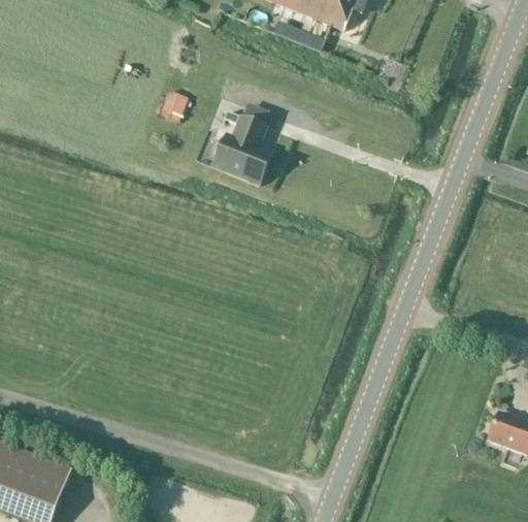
[(273,0),(343,28),(351,8),(361,11),(365,0),(273,0)]
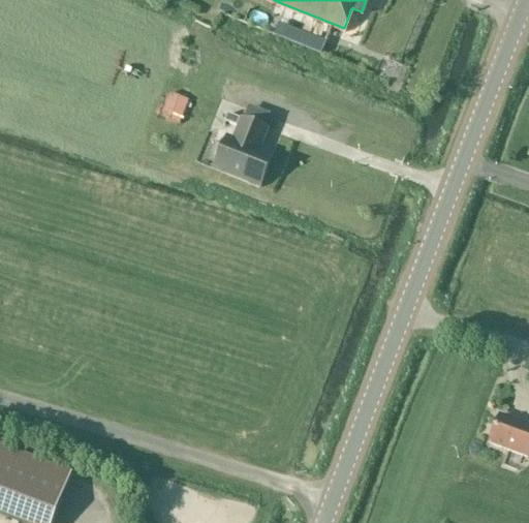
[(287,35),(290,26),(278,21),(274,30),(287,35)]
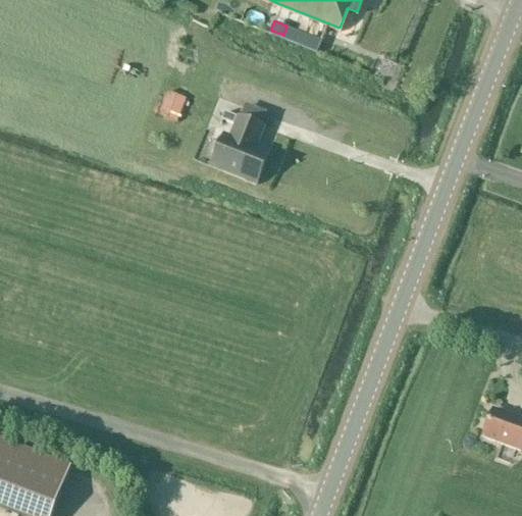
[(236,113),(224,109),(221,116),(232,120),(236,113)]
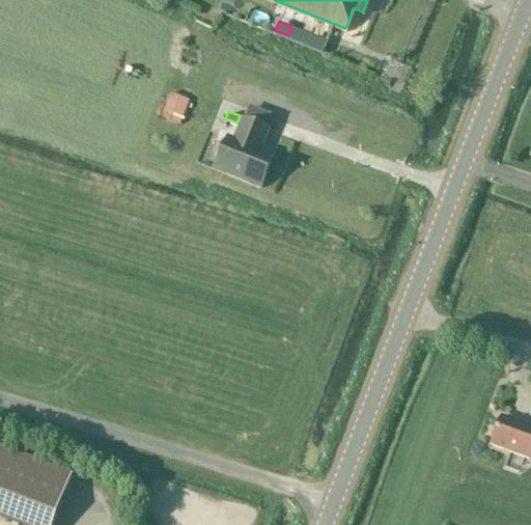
[(215,166),(260,185),(269,163),(259,159),(263,148),(259,147),(268,127),(243,116),(234,137),(227,135),(215,166)]
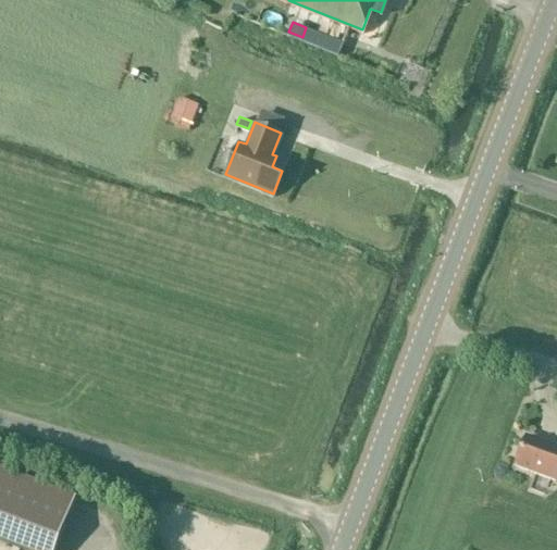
[(556,471),(556,442),(527,433),(516,463),(555,477),(556,471)]
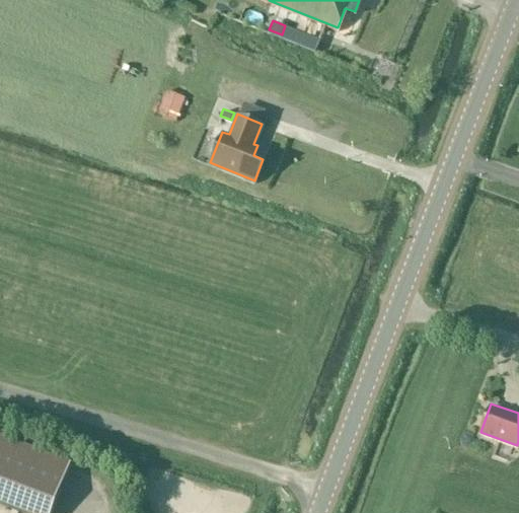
[(49,512),(70,461),(0,433),(0,500),(32,512),(49,512)]
